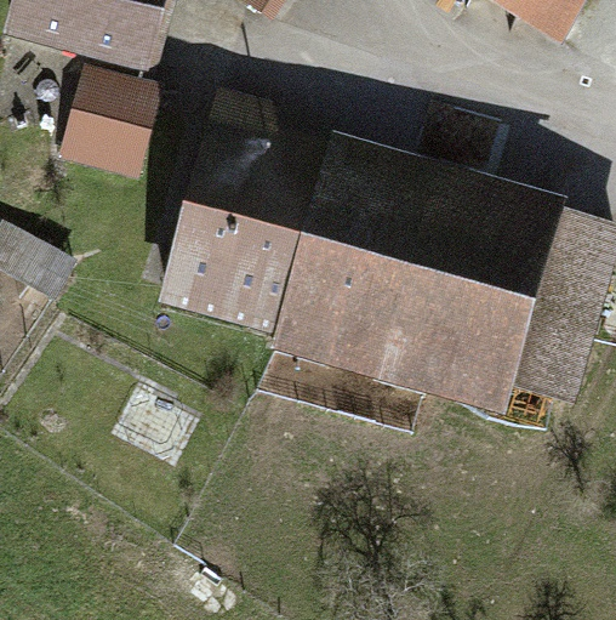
[(13,0),(4,34),(144,72),(163,0),(13,0)]
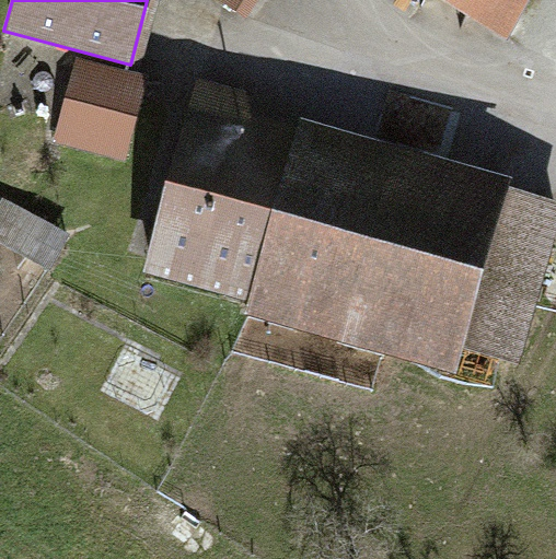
[(219,0),(243,16),(253,0),(219,0)]
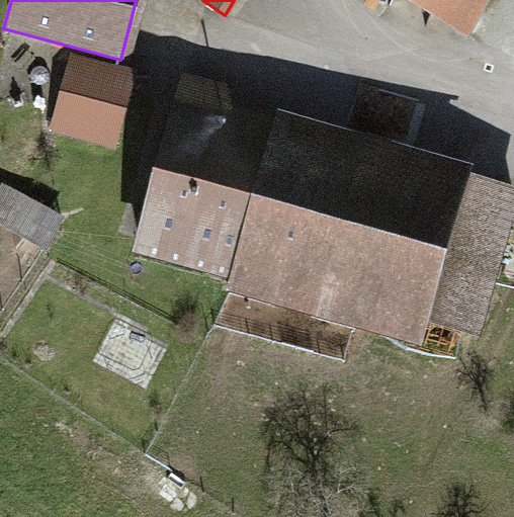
[(415,0),(466,29),(483,0),(415,0)]
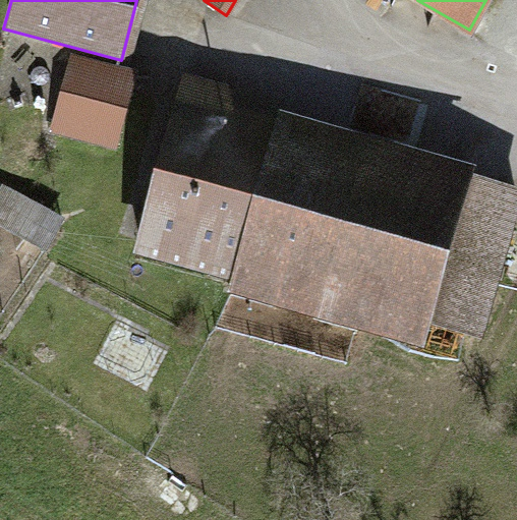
[(69,55),(48,128),(115,148),(136,75),(69,55)]
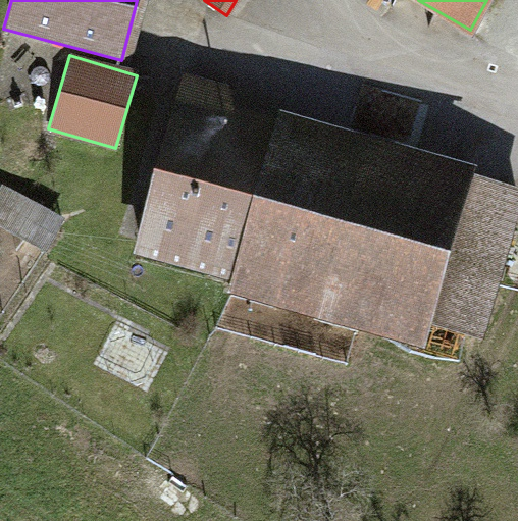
[(184,74),(130,258),(421,344),(427,321),(479,336),(517,203),(517,192),(472,178),(475,167),(279,110),(275,122),(228,108),(234,89),(184,74)]
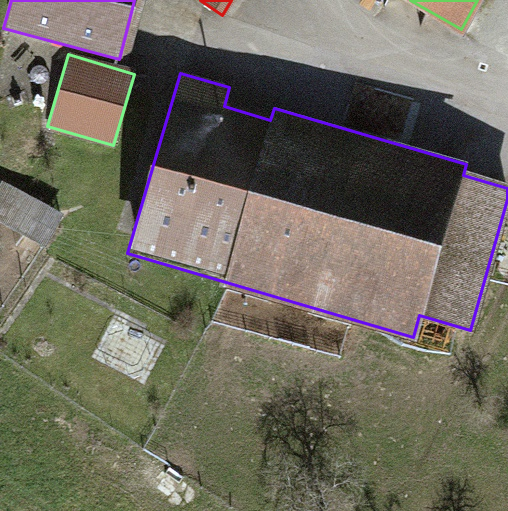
[(29,248),(0,233),(0,272),(13,279),(29,248)]
